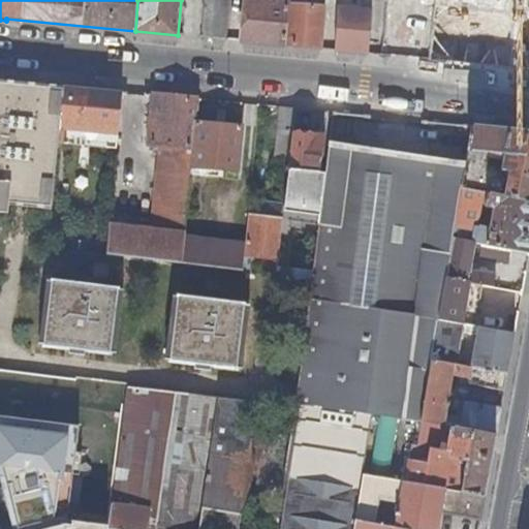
[(207,0),(204,38),(227,40),(231,0),(207,0)]
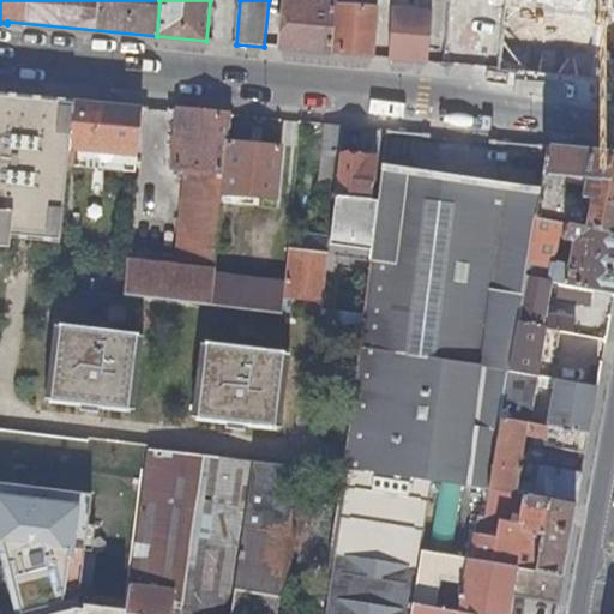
[(282,48),(331,54),(336,5),(314,2),(287,0),(282,48)]
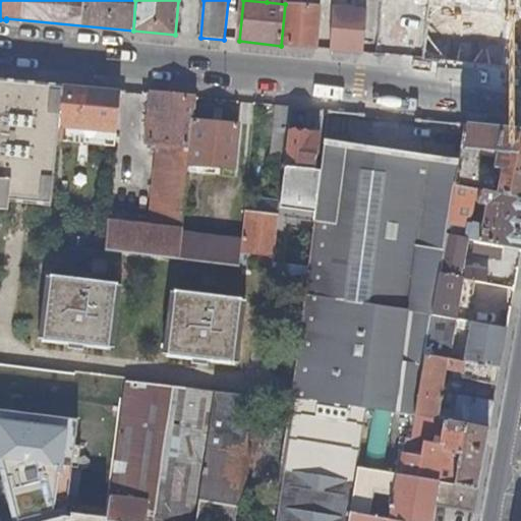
[(281,46),(316,49),(322,7),(294,5),(294,0),(295,0),(302,1),(301,0),(285,0),(285,4),(281,46)]
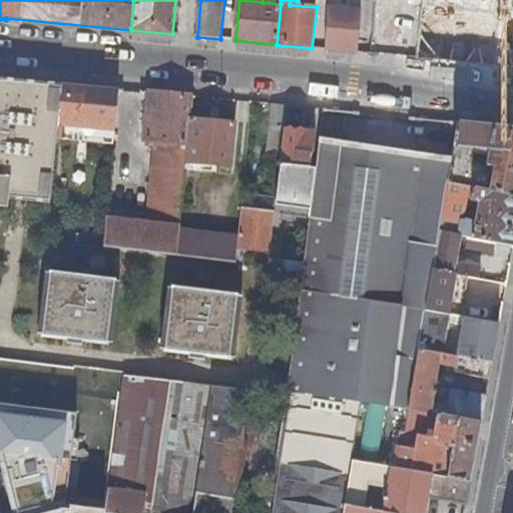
[(328,0),(326,49),(359,53),(362,11),(343,9),(343,0),(328,0)]
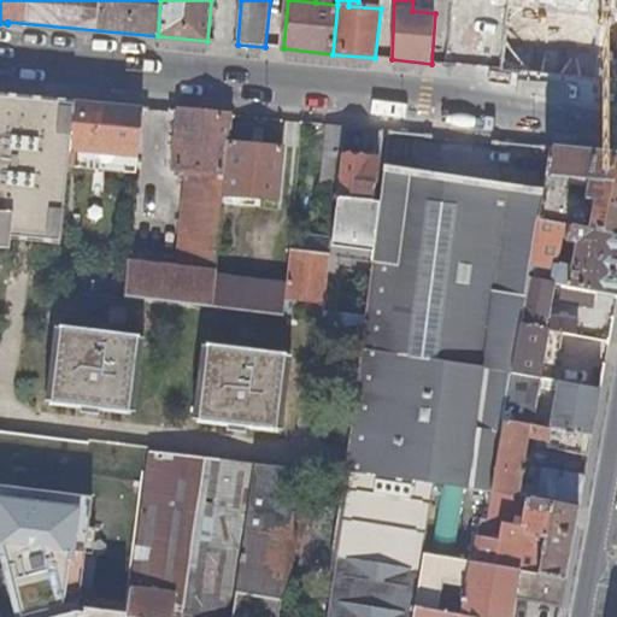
[(518,68),(522,30),(503,28),(499,66),(518,68)]
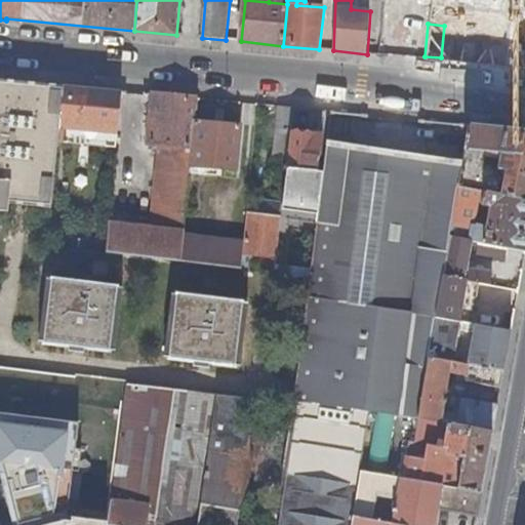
[(0,77),(0,208),(10,210),(11,201),(52,206),(61,121),(66,83),(0,77)]
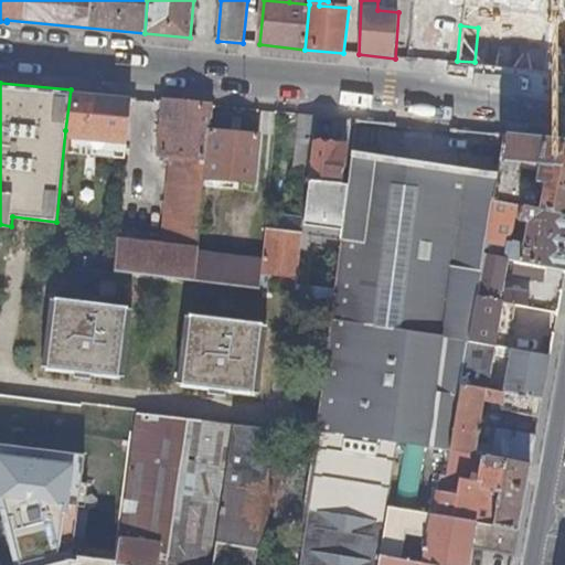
[(71,89),(65,130),(129,136),(132,96),(71,89)]
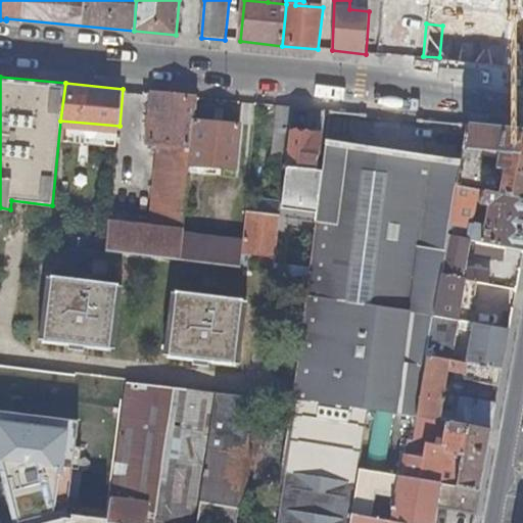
[(109,222),(106,251),(180,259),(183,233),(190,165),(194,121),(197,96),(154,92),(149,142),(167,144),(165,150),(160,150),(152,227),(109,222)]
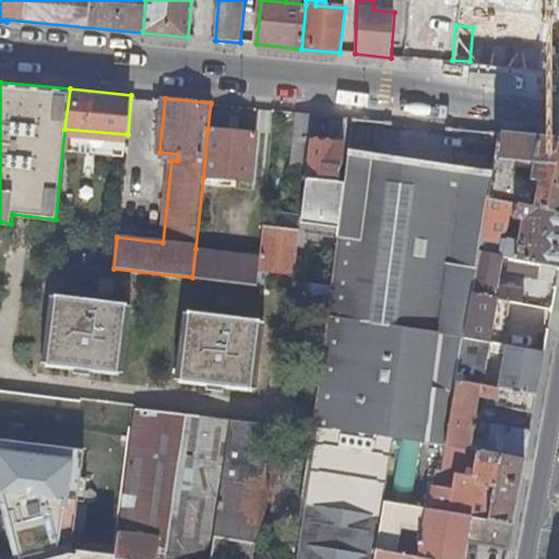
[(308,170),(314,113),(299,111),(293,169),(308,170)]
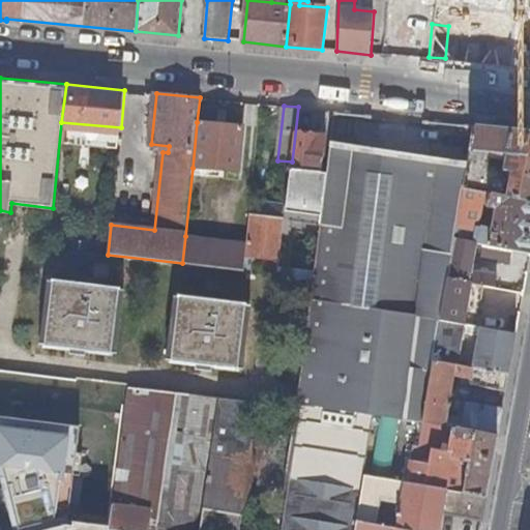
[(197,122),(193,168),(239,172),(243,126),(197,122)]
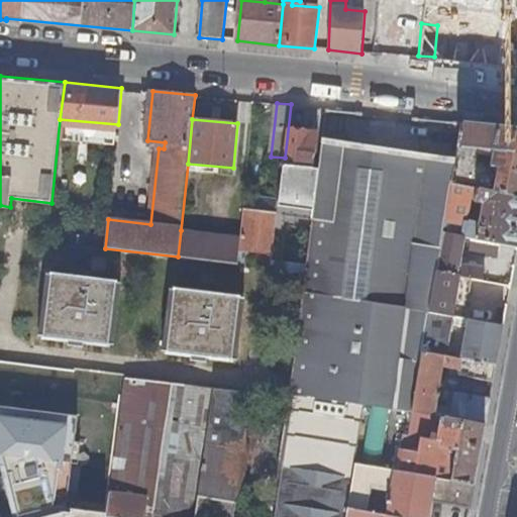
[(516,194),(516,126),(502,125),(463,122),(456,162),(452,183),(516,194)]
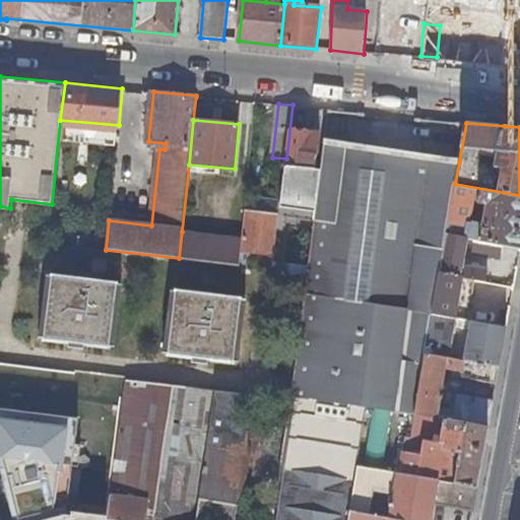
[(291,129),(287,167),(316,170),(320,132),(291,129)]
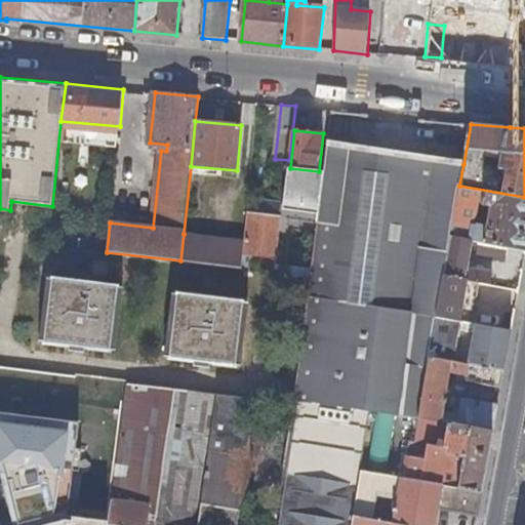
[(459,186),(463,164),(329,145),(294,400),(398,414),(420,247),(448,251),(451,236),(453,224),(457,204),(459,186)]
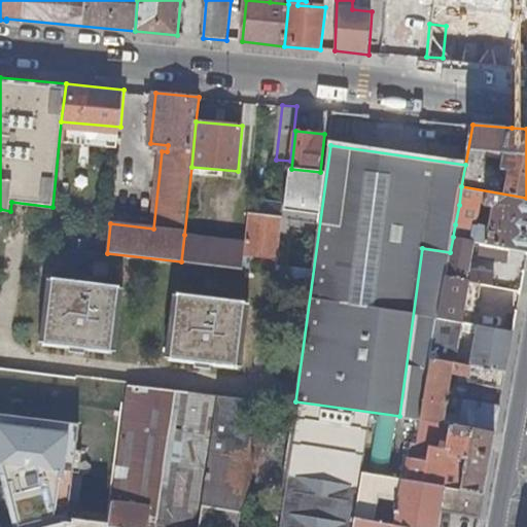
[(274,173),(288,174),(290,161),(276,160),(274,173)]
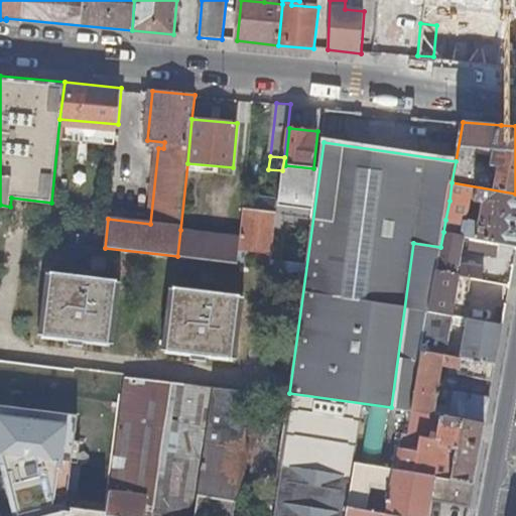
[(515,245),(515,194),(452,182),(449,201),(470,205),(471,194),(476,194),(475,200),(484,202),(480,220),(471,219),(468,237),(515,245)]
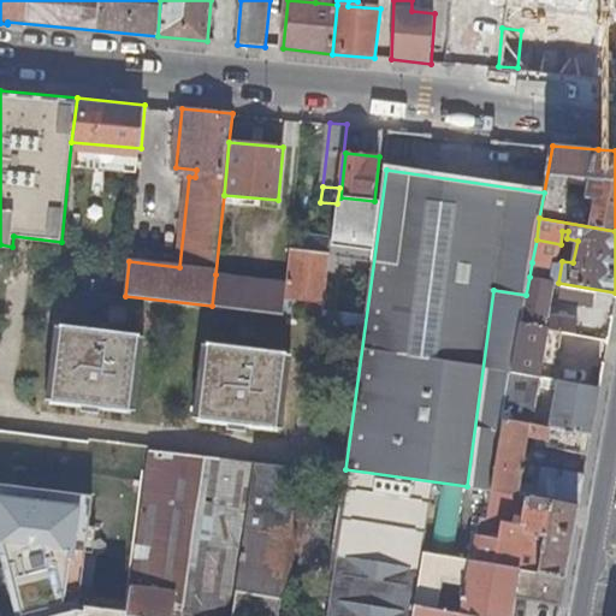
[(561,244),(537,240),(532,262),(556,267),(561,244)]
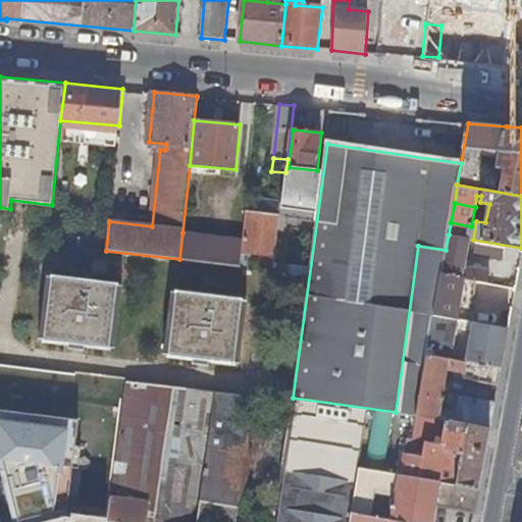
[(244,240),(243,251),(276,254),(280,216),(246,212),(244,240)]
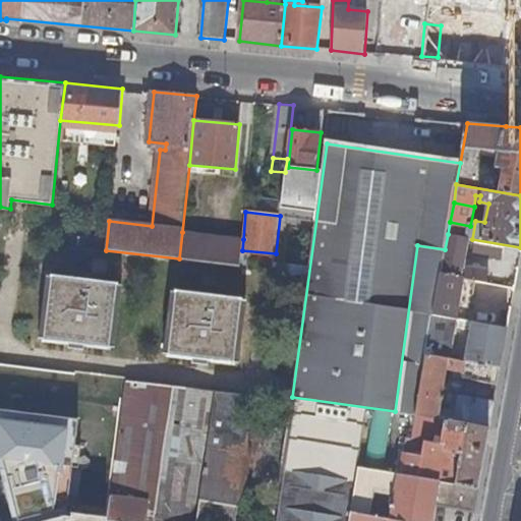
[(470,226),(450,222),(448,234),(468,238),(470,226)]
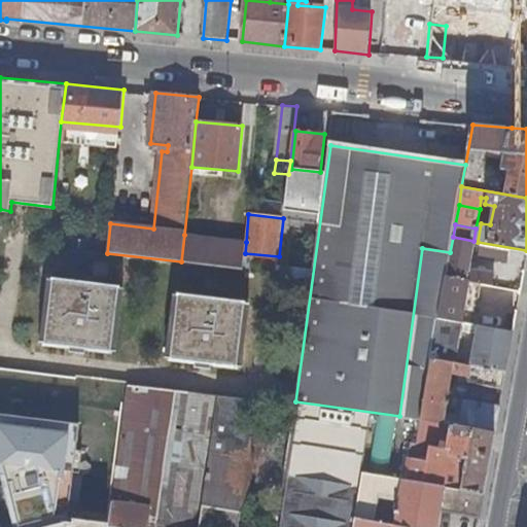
[(184,235),(181,261),(243,270),(245,253),(246,242),(184,235)]
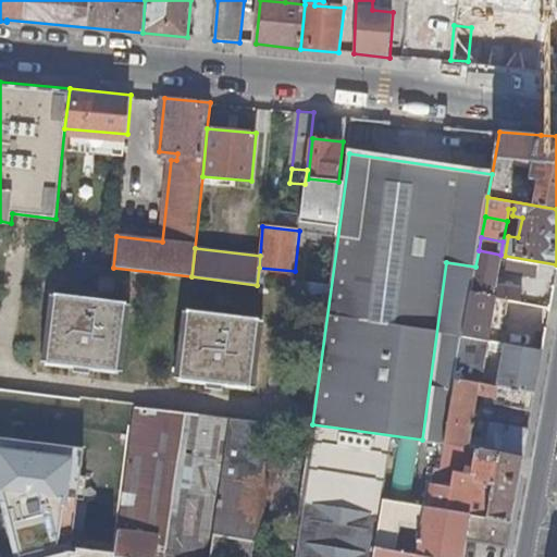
[(479,250),(475,267),(471,292),(522,301),(524,288),(497,284),(502,255),(500,255),(479,250)]
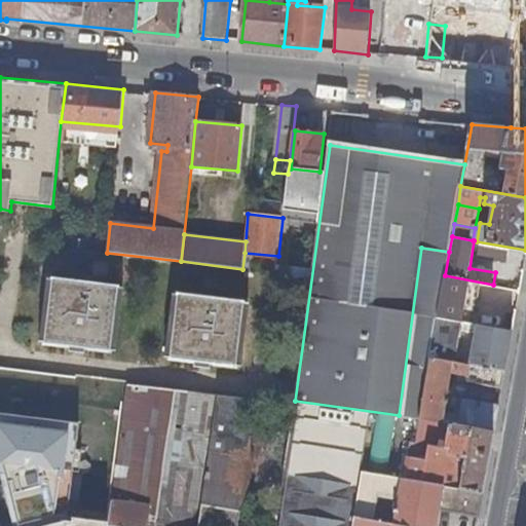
[(399,415),(399,416),(420,418),(430,357),(438,316),(445,275),(449,252),(421,248),(399,415)]
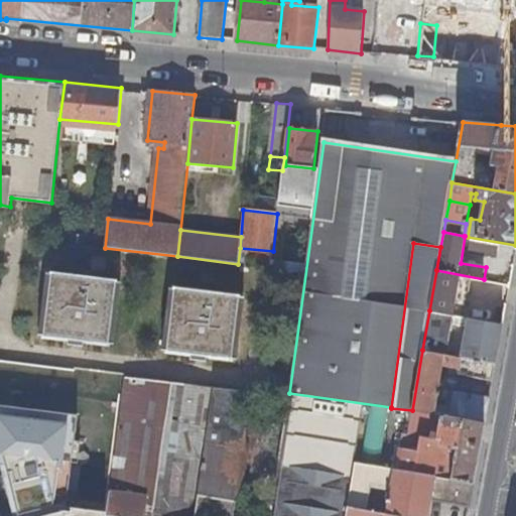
[(503,325),(511,284),(484,279),(436,270),(429,310),(453,314),(464,316),(503,325)]
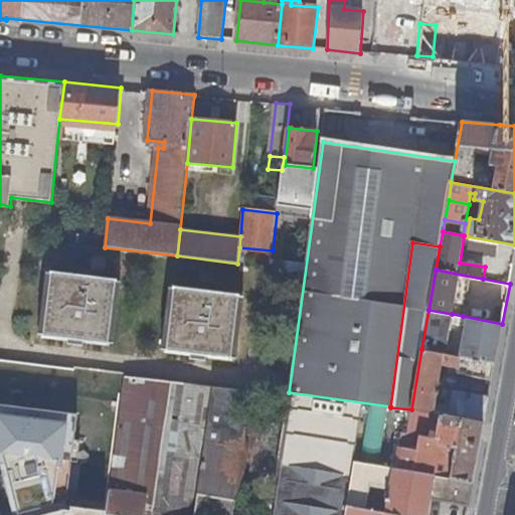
[(51,272),(43,334),(110,342),(117,280),(51,272)]
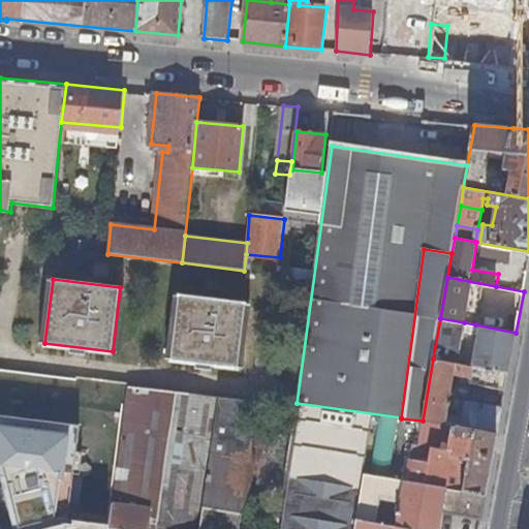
[(180,294),(172,359),(239,367),(247,303),(180,294)]
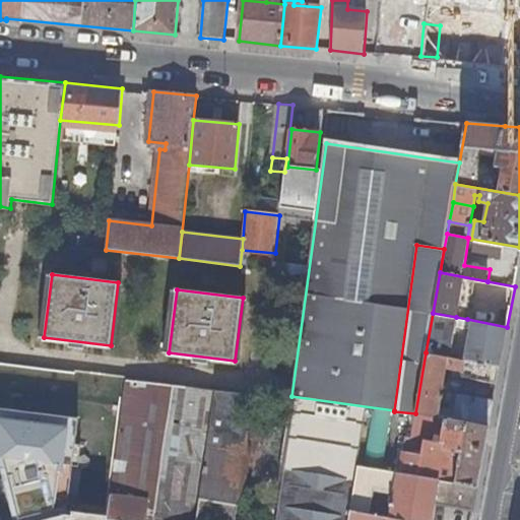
[(433,313),(426,352),(448,358),(456,317),(433,313)]
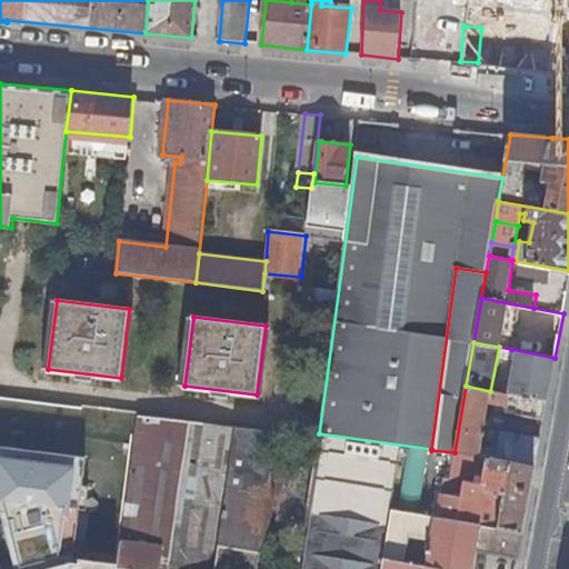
[(547,401),(555,358),(511,349),(510,357),(515,358),(508,395),(547,401)]
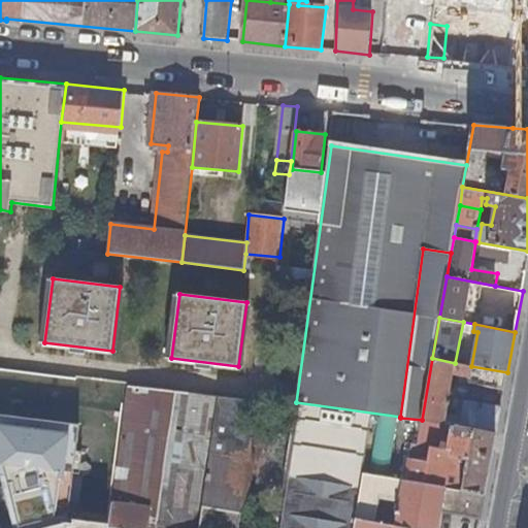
[(432,358),(422,420),(443,424),(453,374),(470,377),(469,383),(504,389),(507,372),(471,366),(455,363),(432,358)]
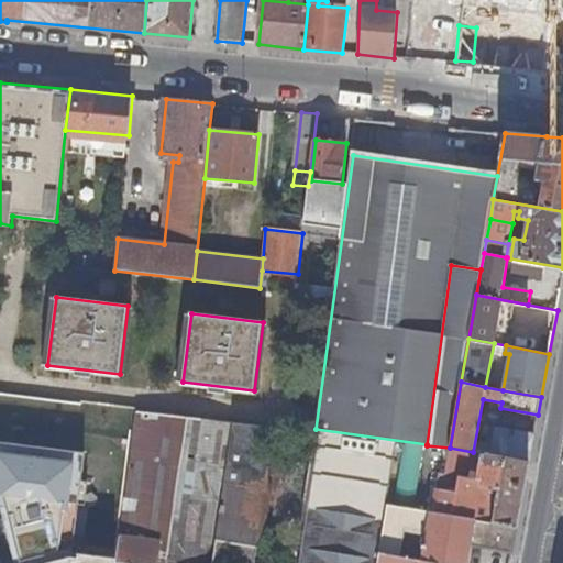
[(212,562),(234,422),(135,410),(121,539),(119,559),(118,562),(212,562)]
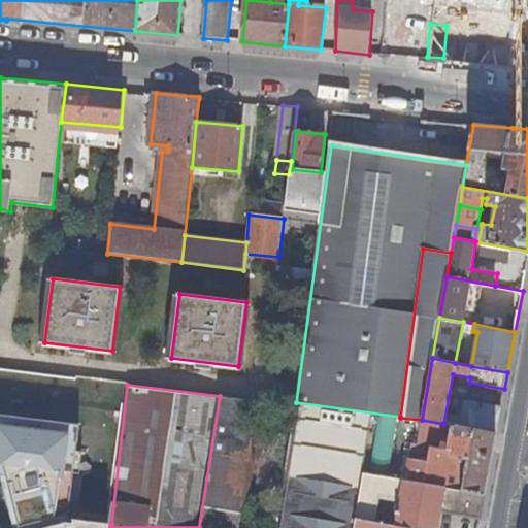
[(238,527),(257,402),(225,397),(220,396),(199,527),(238,527)]
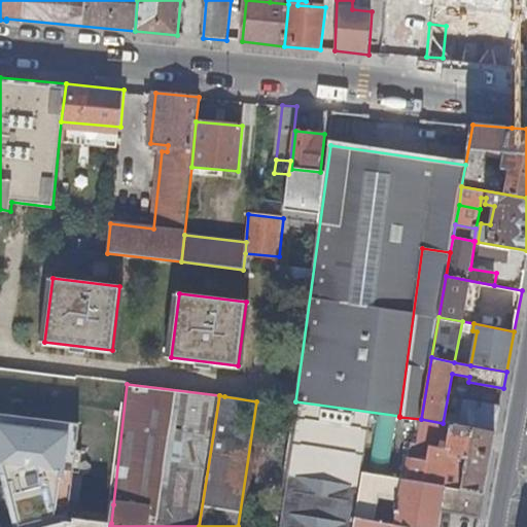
[(448,424),(451,425),(451,424),(495,432),(500,407),(464,399),(461,417),(456,416),(455,419),(449,418),(448,424)]
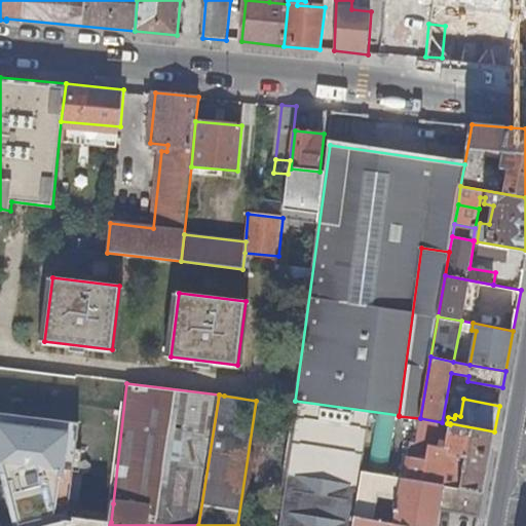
[(371,413),(297,405),(289,461),(335,468),(362,473),(371,413)]
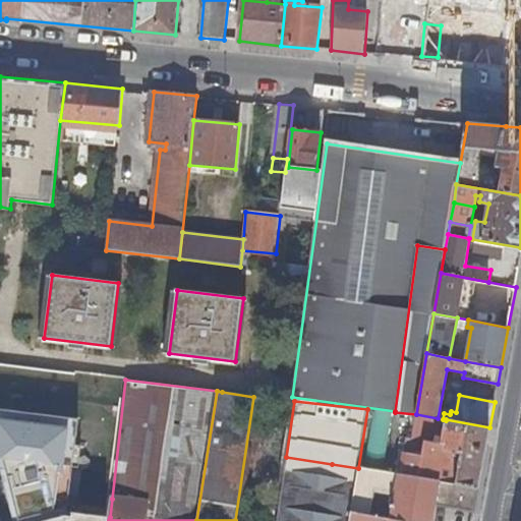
[(82,416),(0,405),(0,465),(15,520),(109,520),(110,517),(55,510),(42,465),(75,469),(82,416)]
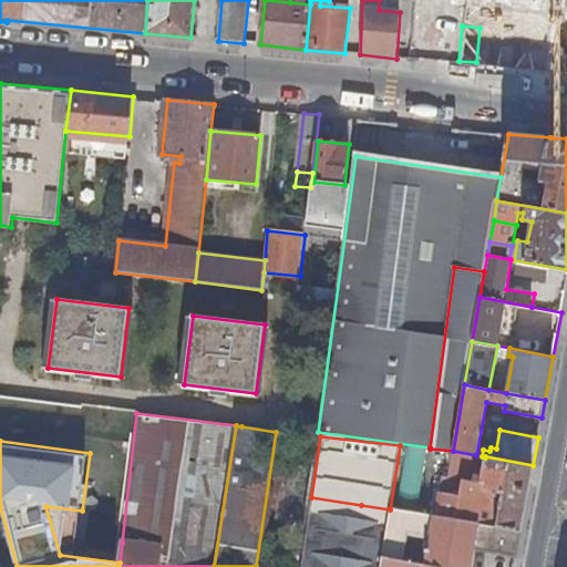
[(439,492),(434,516),(476,524),(484,487),(502,491),(495,527),(521,532),(533,465),(485,456),(485,457),(481,476),(474,475),(472,482),(461,480),(459,495),(439,492)]
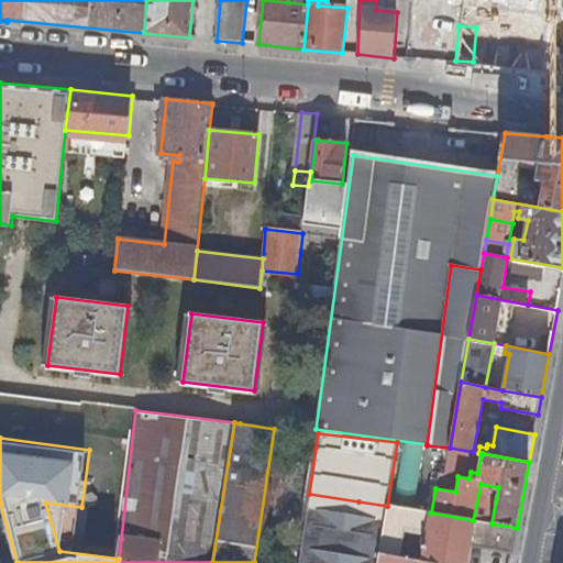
[(349,562),(359,501),(309,494),(298,562),(349,562)]
